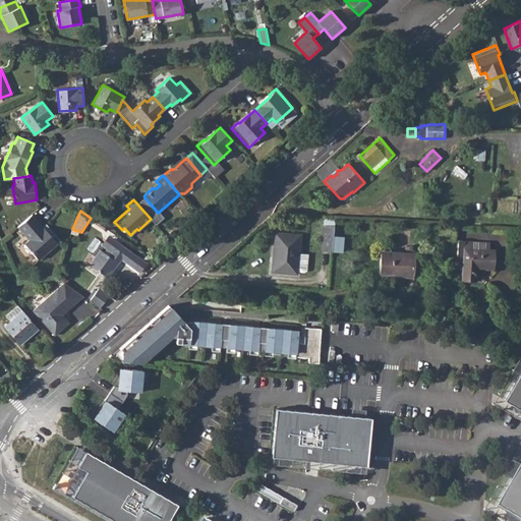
[(46,230),(32,214),(17,227),(30,239),(24,243),(39,259),(49,251),(51,253),(63,243),(56,236),(54,239),(46,230)]
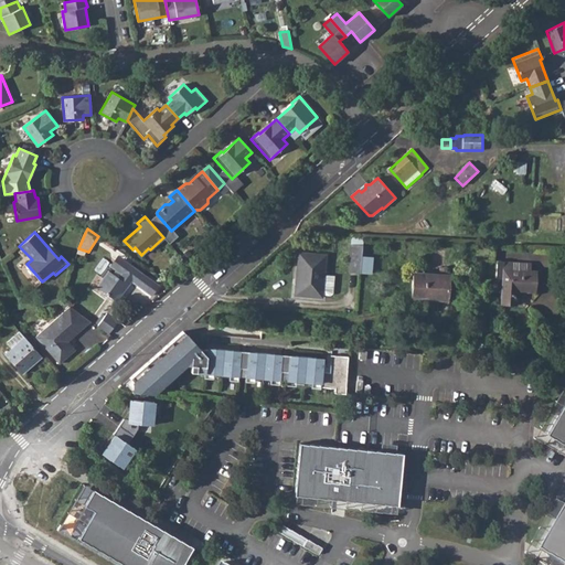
[(351,244),(349,273),(360,273),(363,245),(351,244)]
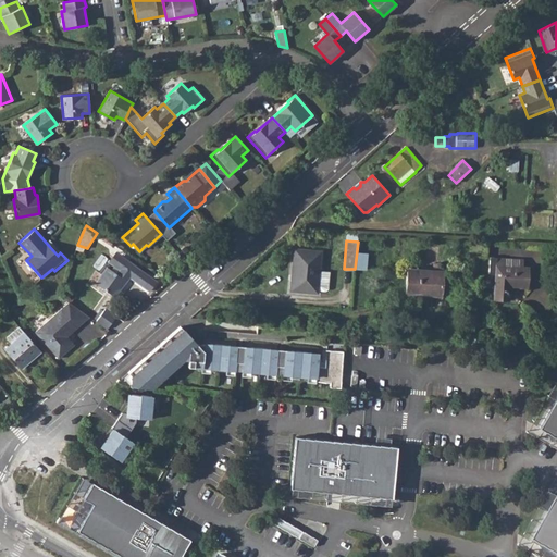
[(486,258),(489,243),(471,240),(470,256),(486,258)]
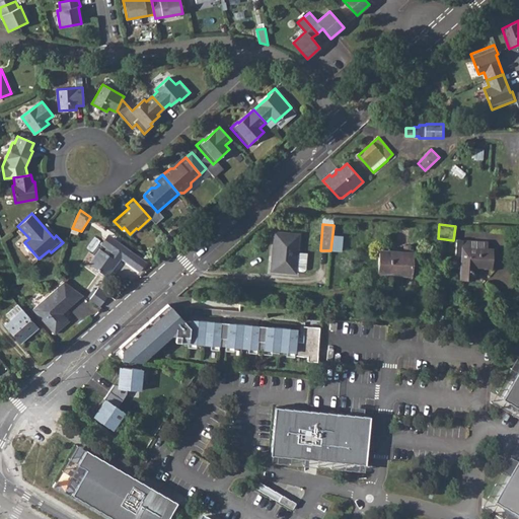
[(54,238),(56,235),(49,226),(46,229),(54,238)]
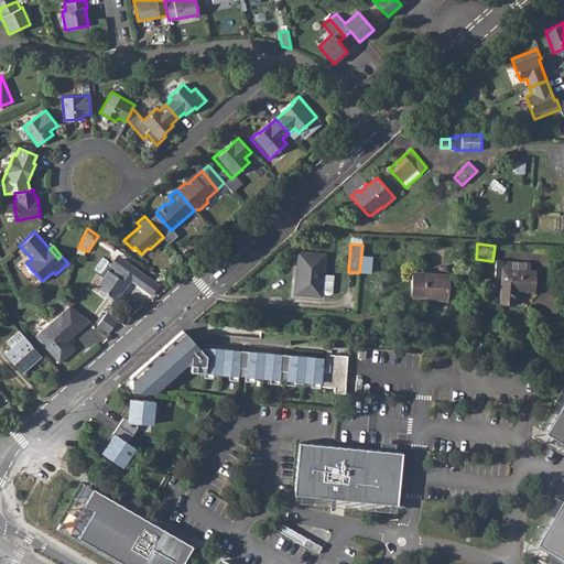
[(324,274),(325,255),(301,252),(299,281),(295,280),(294,294),(322,296),(323,294),(324,274)]
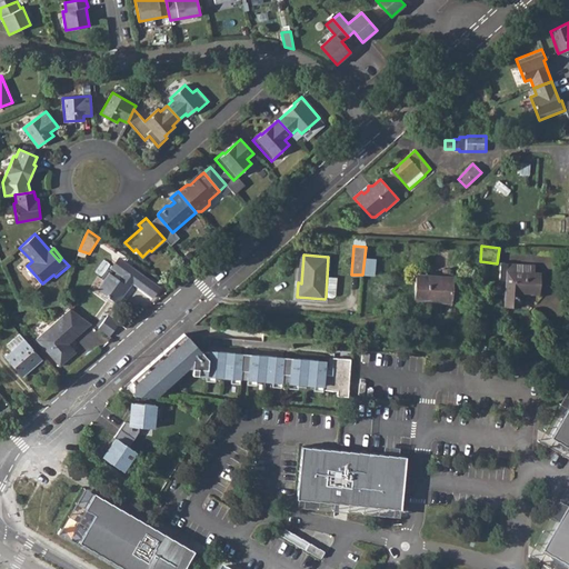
[(538,293),(540,273),(508,271),(508,262),(500,262),(499,280),(506,281),(505,306),(509,306),(509,308),(516,308),(516,307),(520,307),(521,293),(538,293)]
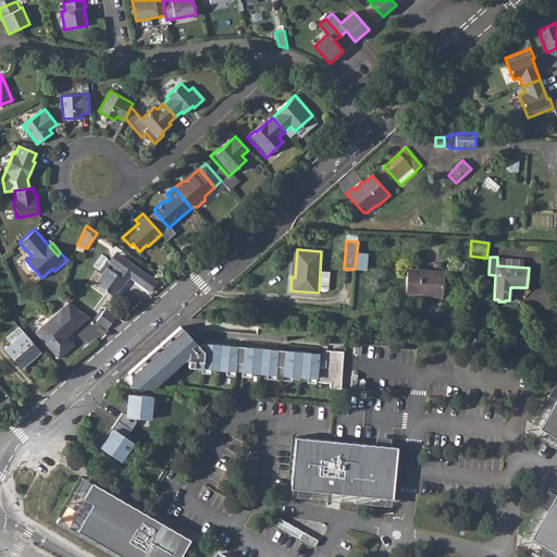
[(120,270),(118,274),(108,267),(101,276),(103,277),(98,285),(115,297),(130,276),(150,292),(157,282),(126,259),(119,269),(120,270)]
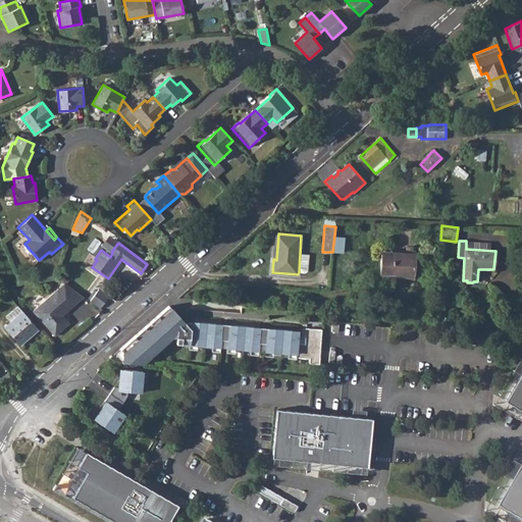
[(415,277),(416,254),(404,253),(404,255),(381,254),(380,275),(415,277)]
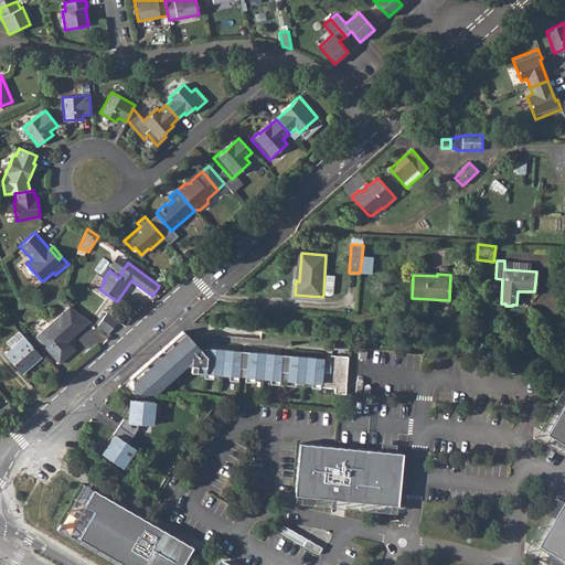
[(324,275),(323,295),(330,295),(333,294),(334,276),(324,275)]
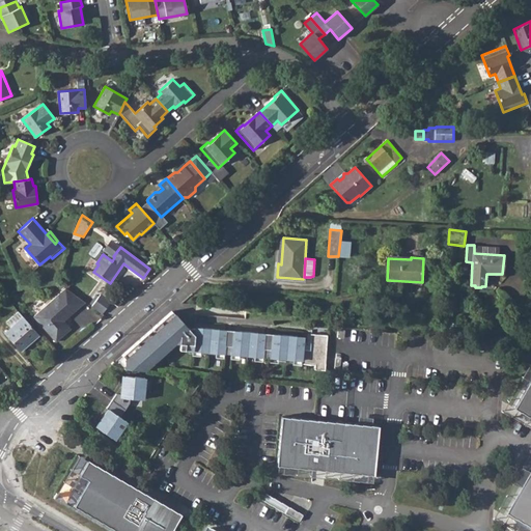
[(79,271),(64,267),(61,279),(76,283),(79,271)]
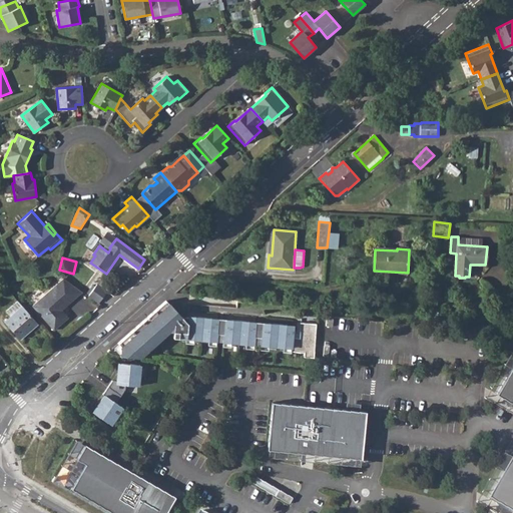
[(58,284),(73,301),(83,292),(64,279),(58,284)]
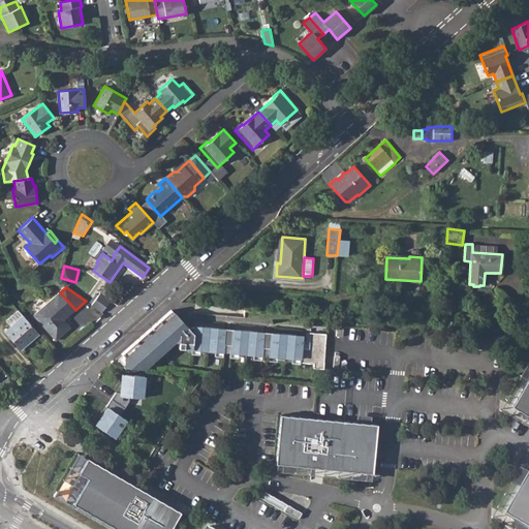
[(101,290),(92,304),(102,312),(113,299),(101,290)]
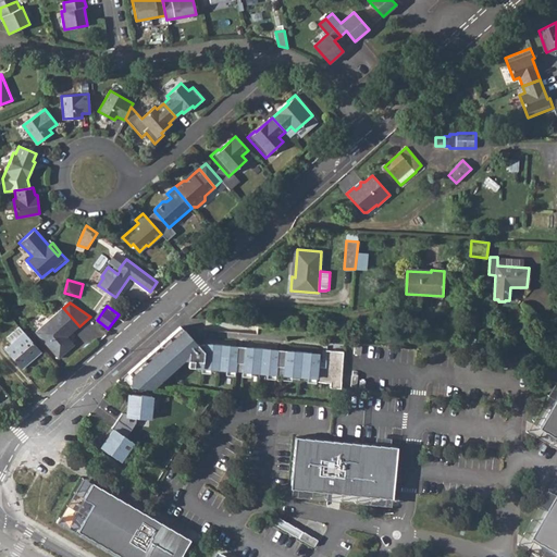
[(36,333),(59,359),(75,345),(67,337),(64,334),(66,331),(70,335),(79,326),(63,308),(36,333)]
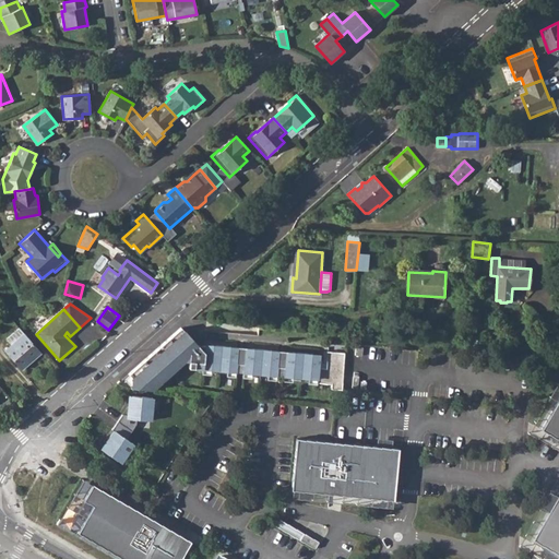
[(22,369),(40,353),(20,328),(9,337),(14,343),(6,352),(22,369)]
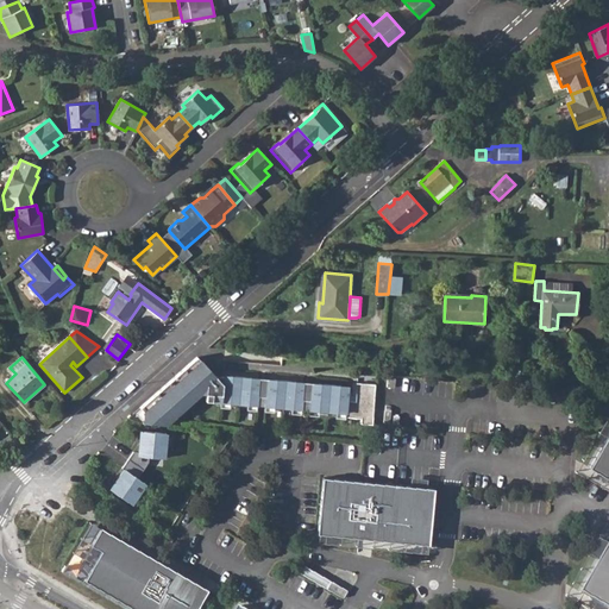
[(311,397),(311,402),(309,410),(345,413),(344,418),(360,419),(360,424),(372,425),(375,384),(356,383),(355,396),(355,401),(347,401),(347,391),(349,388),(340,387),(340,385),(252,380),(252,378),(231,376),(231,377),(214,376),(198,357),(139,408),(143,412),(143,422),(167,424),(170,420),(168,418),(174,412),(175,412),(184,403),(183,402),(192,395),(193,396),(202,388),(201,387),(205,383),(207,385),(206,401),(257,406),(258,397),(258,393),(267,394),(267,399),(265,406),(274,408),(301,409),(302,402),(303,396),(311,397)]
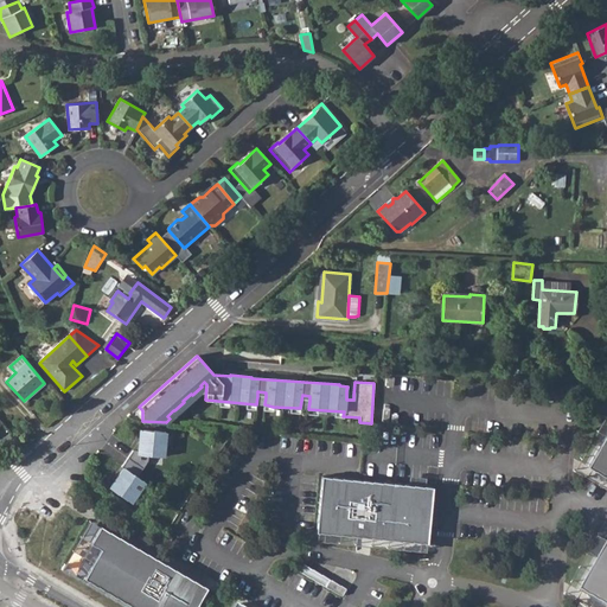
[(167,416),(170,419),(200,393),(205,393),(206,384),(204,382),(200,385),(202,387),(192,395),(191,394),(183,401),(184,402),(174,410),(173,410),(167,416)]
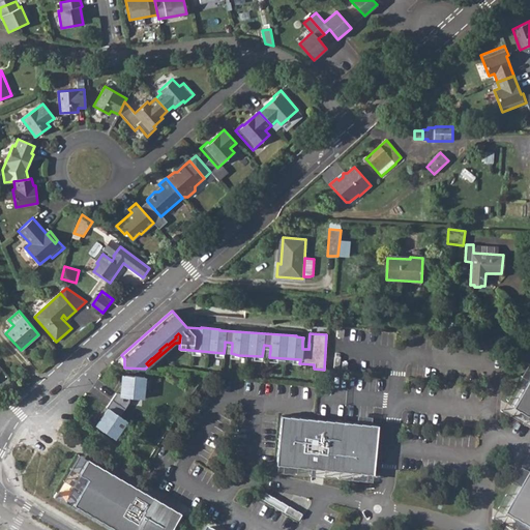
[(529,385),(529,367),(506,409),(503,414),(529,429),(529,418),(516,410),(529,385)]
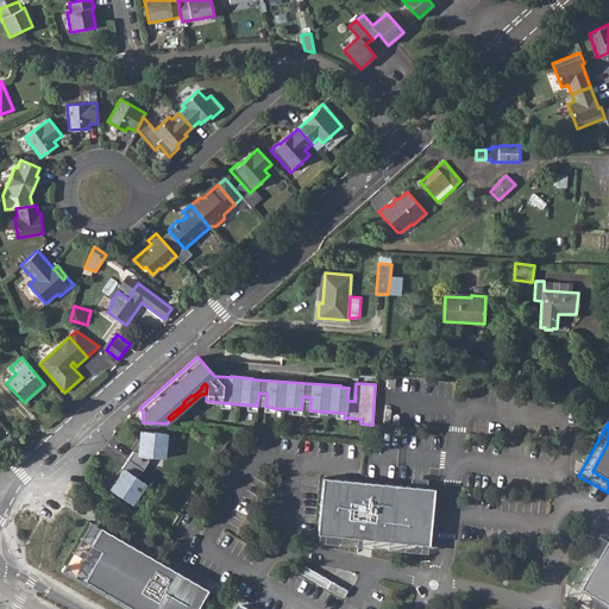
[(165,431),(137,427),(135,451),(135,454),(149,456),(163,457),(165,431)]
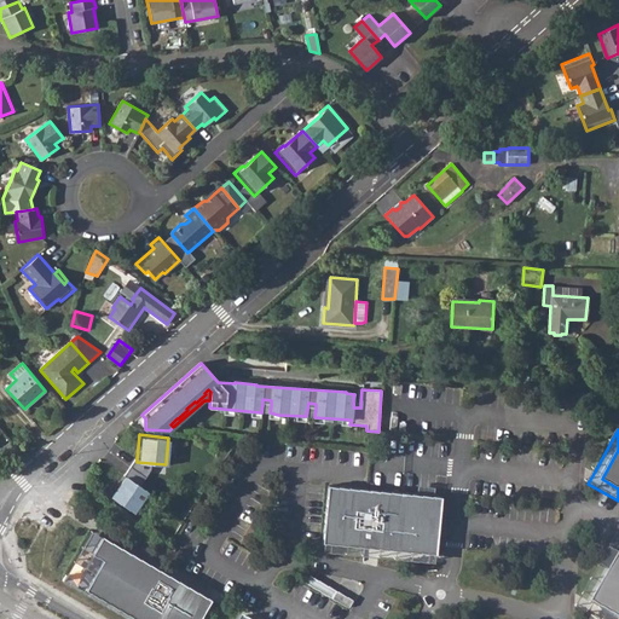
[(618,489),(618,450),(602,479),(618,489)]
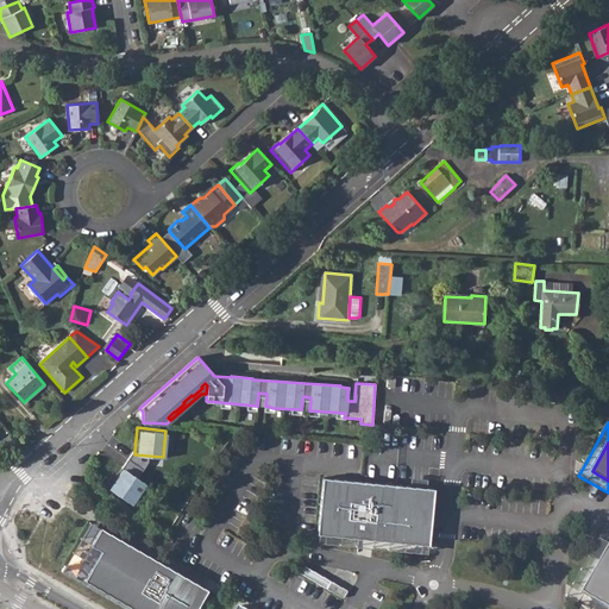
[(149,456),(135,454),(135,451),(133,450),(129,457),(144,468),(148,462),(149,456)]
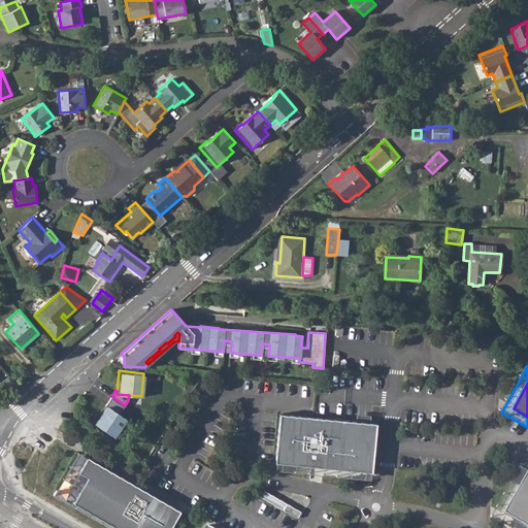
[(111,396),(105,403),(119,413),(125,405),(111,396)]
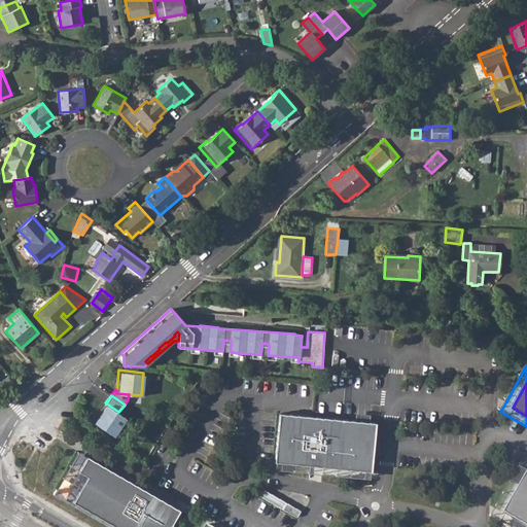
[(105,402),(93,421),(112,435),(126,417),(118,412),(105,402)]
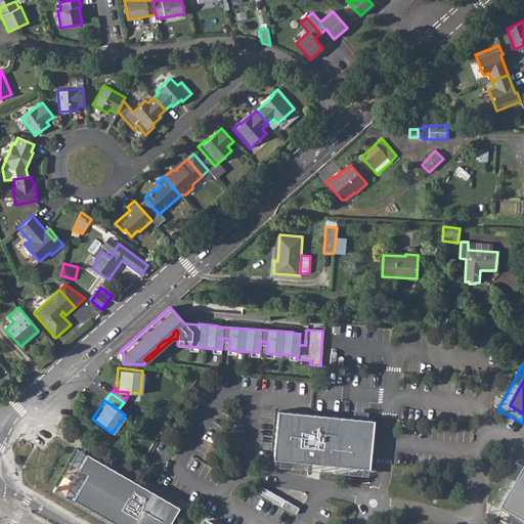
[(313,413),(277,410),(273,459),(313,463),(368,468),(374,420),(341,417),(313,413)]
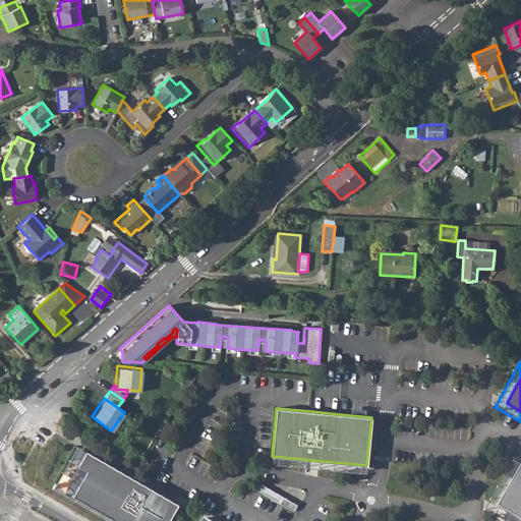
[(77,466),(87,451),(77,446),(52,488),(109,520),(116,520),(72,496),(87,471),(77,466)]
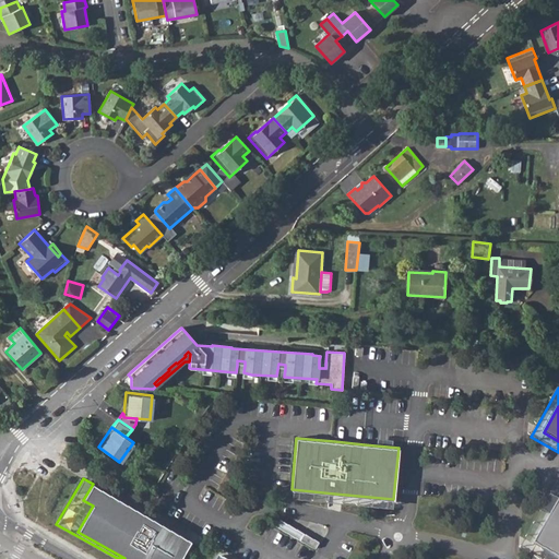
[(149,516),(93,484),(83,500),(93,506),(78,532),(125,558),(180,558),(191,540),(149,516)]
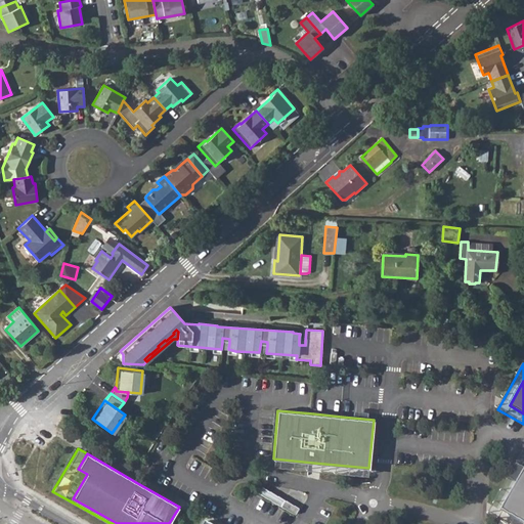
[(522,523),(501,513),(523,473),(523,470),(517,467),(489,516),(504,523),(522,523)]
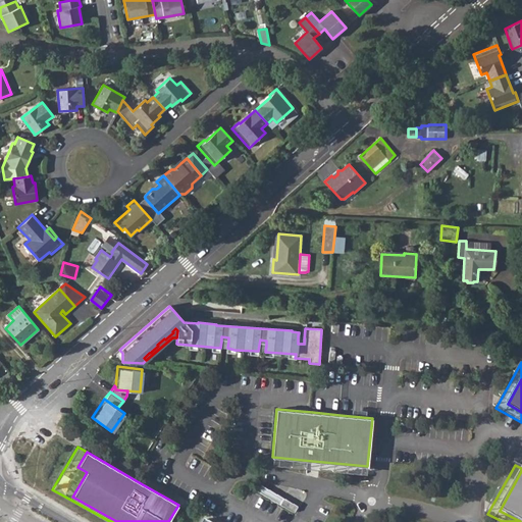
[(521,521),(521,471),(500,511),(520,521),(521,521)]
